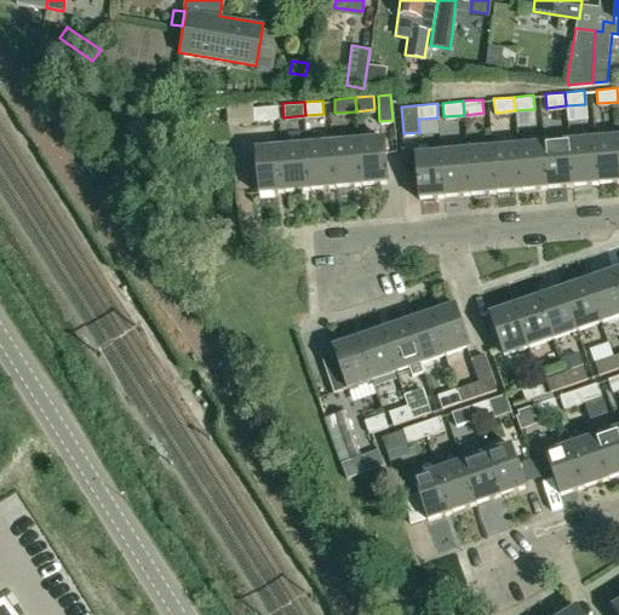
[(278,104),(252,107),(253,120),(279,118),(278,104)]
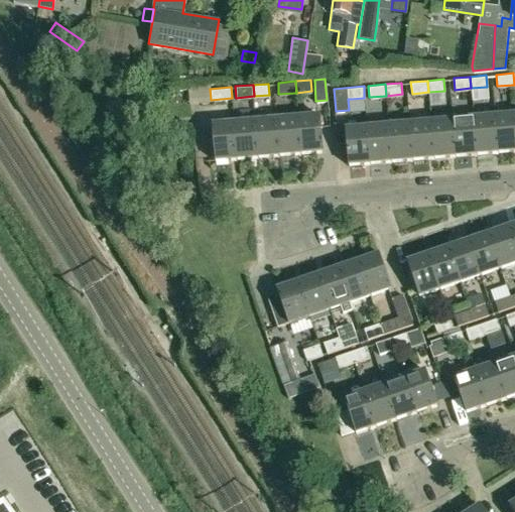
[(514,111),(495,113),(498,149),(514,147),(514,111)]
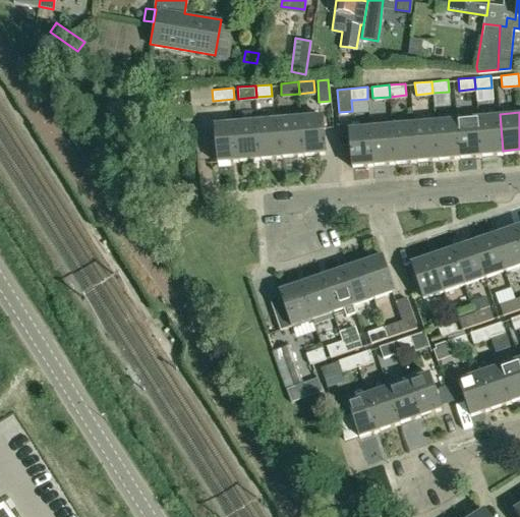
[(301,116),(305,153),(327,151),(324,114),(301,116)]
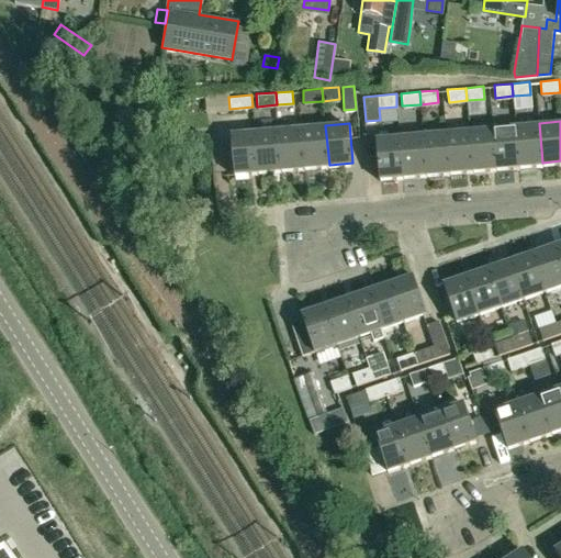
[(516,125),(519,165),(542,163),(539,123),(516,125)]
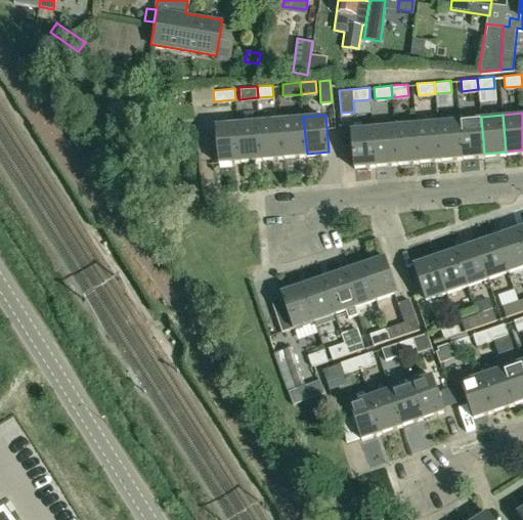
[(307,154),(303,117),(281,119),(285,156),(307,154)]
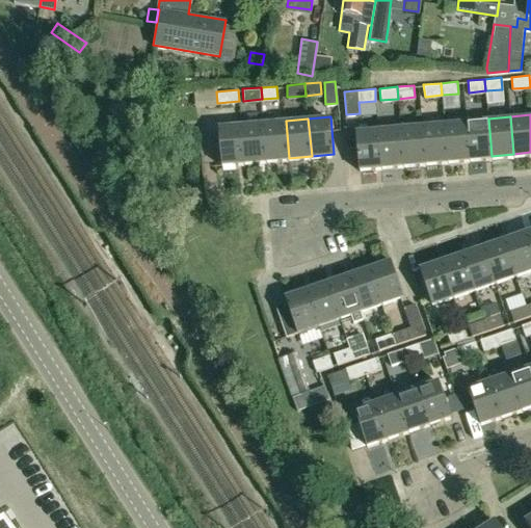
[(492,156),(488,119),(467,121),(470,158),(492,156)]
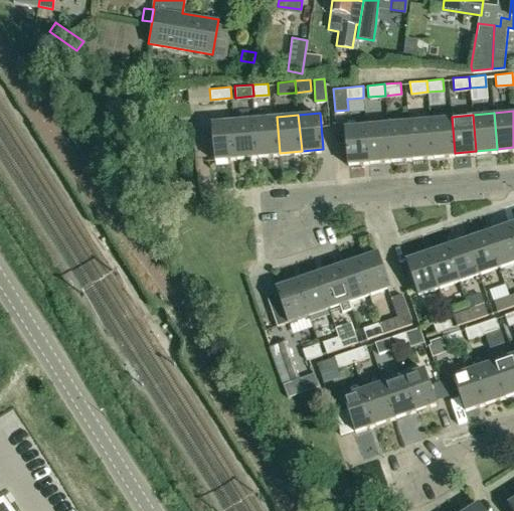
[(280,153),(277,117),(255,119),(259,155),(280,153)]
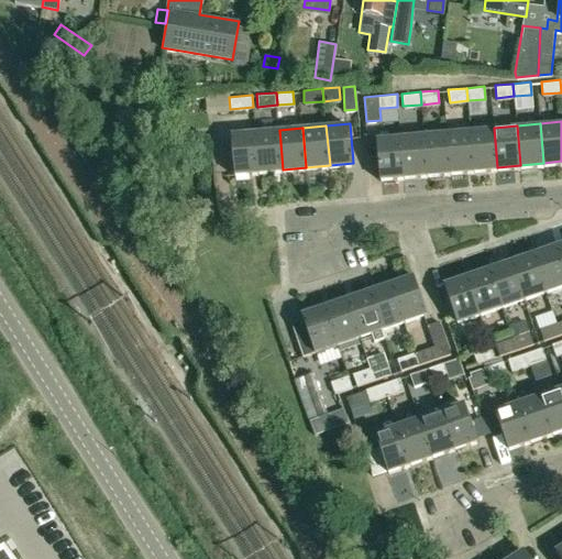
[(497,167),(494,128),(470,129),(474,170),(497,167)]
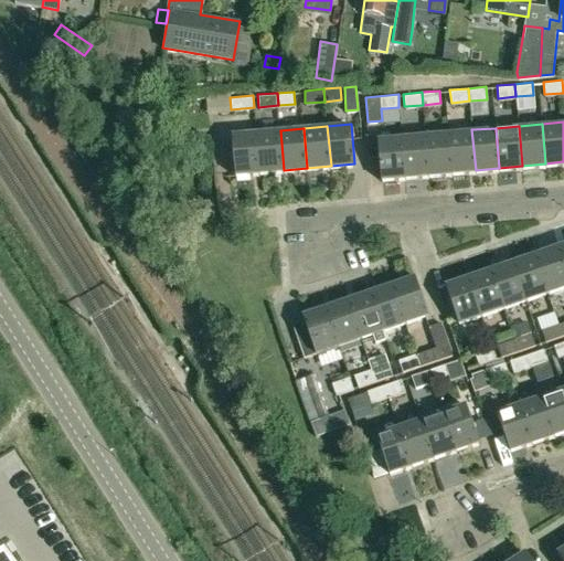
[(476,170),(471,129),(448,131),(451,172),(476,170)]
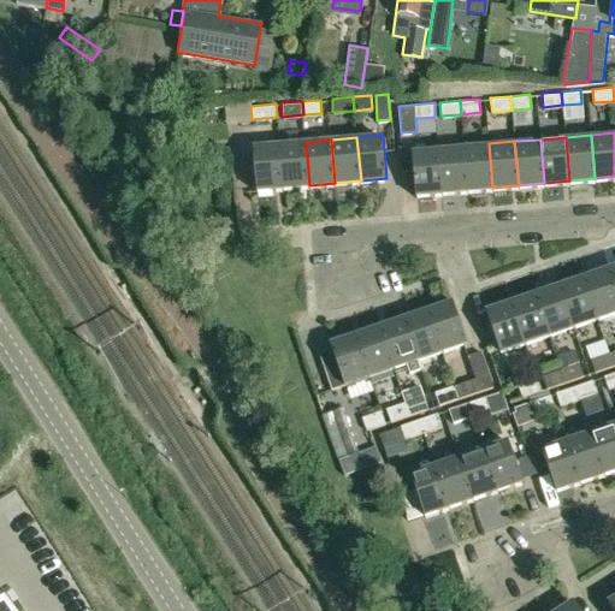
[(309,185),(306,142),(279,144),(284,188),(309,185)]
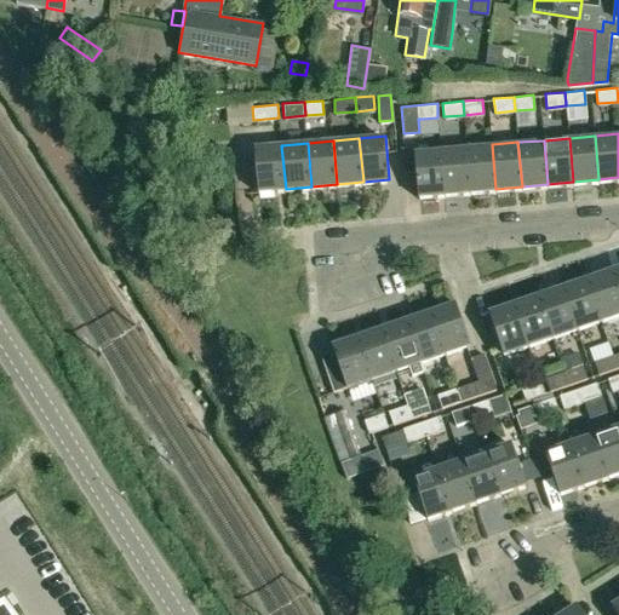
[(496,189),(492,144),(466,147),(470,190),(496,189)]
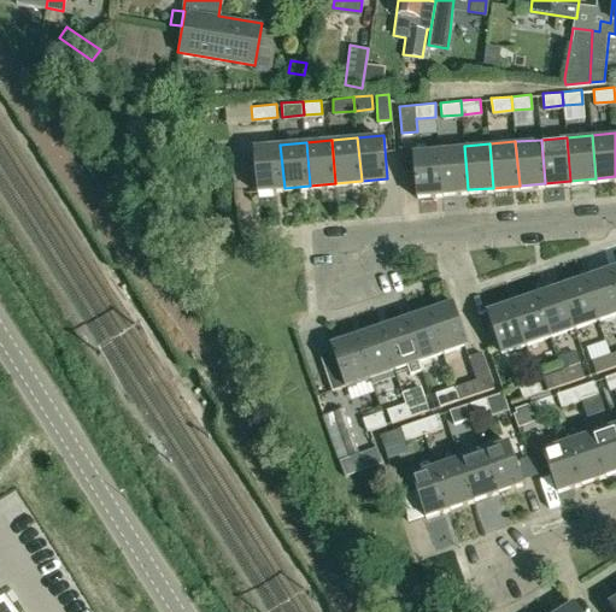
[(285,188),(280,145),(254,147),(258,190),(285,188)]
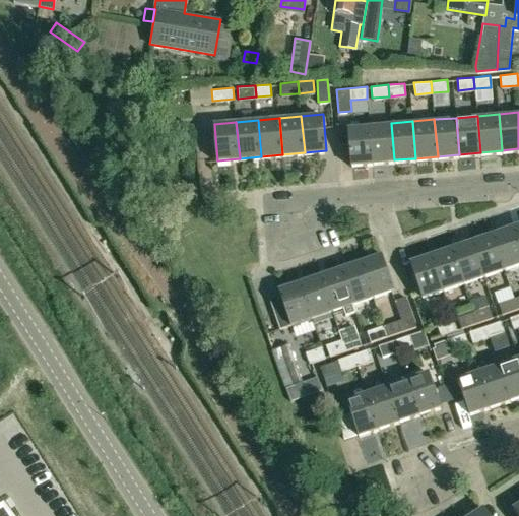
[(394,159),(391,123),(370,125),(373,162),(394,159)]
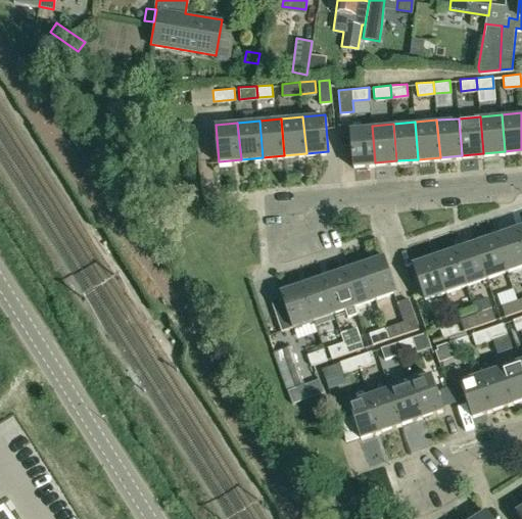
[(375,162),(372,126),(349,128),(352,164),(375,162)]
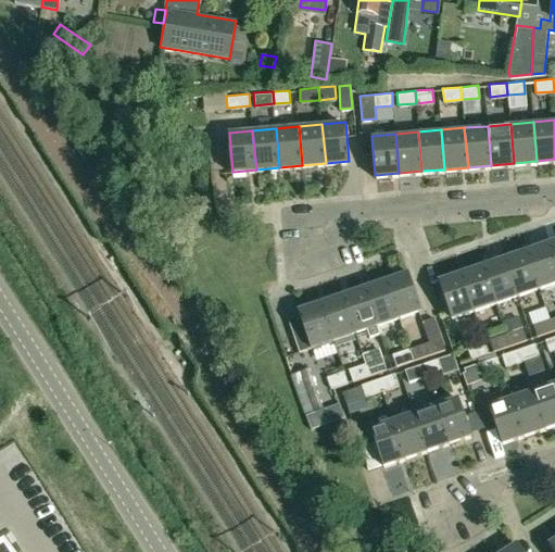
[(526,250),(539,287),(554,280),(554,262),(549,242),(526,250)]
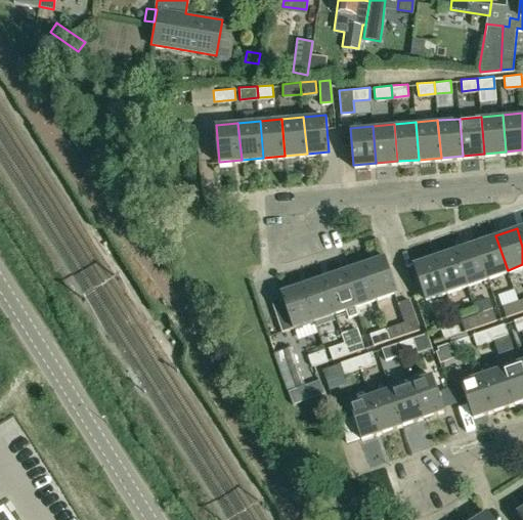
[(475,243),(486,276),(508,270),(495,235),(475,243)]
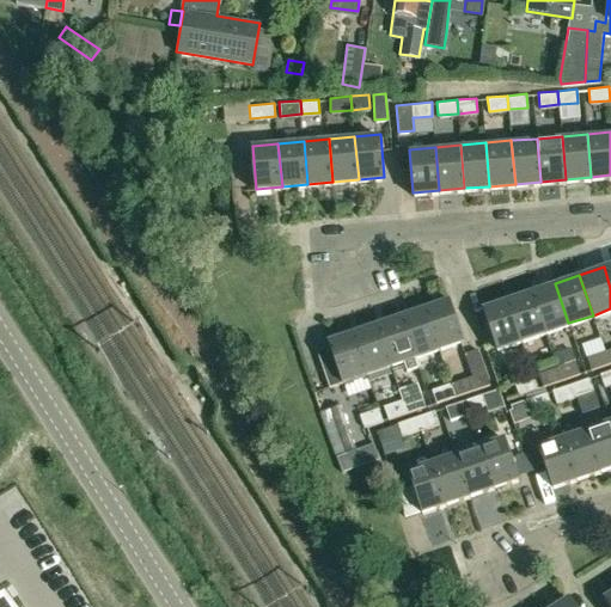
[(531,290),(544,331),(568,323),(555,283),(531,290)]
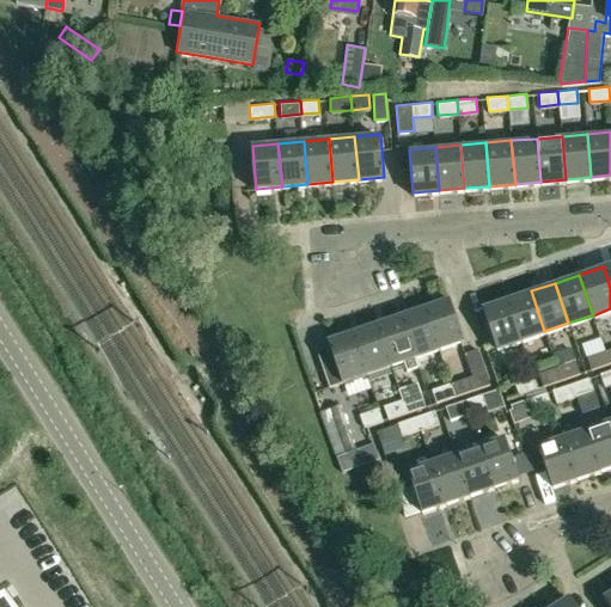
[(544,331),(531,290),(506,299),(520,339),(544,331)]
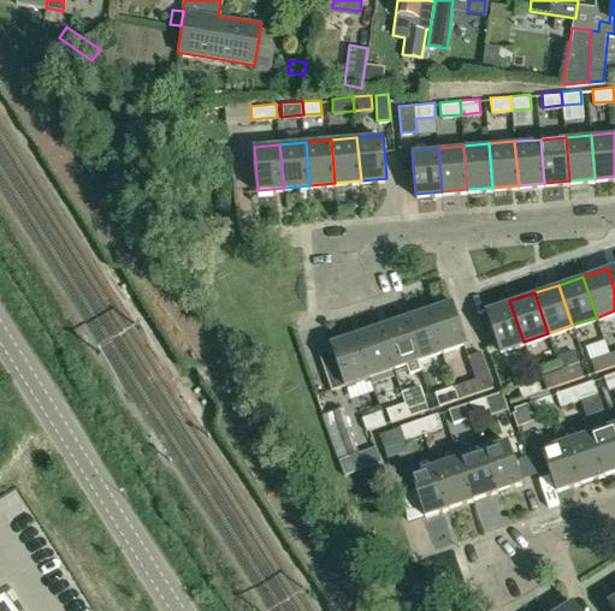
[(427,309),(442,349),(466,340),(453,300),(427,309)]
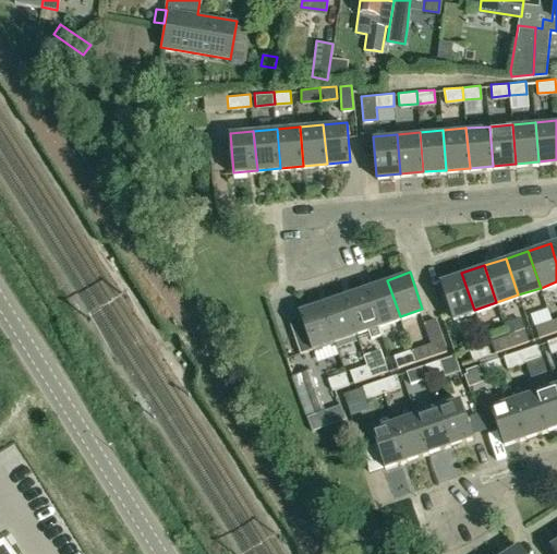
[(474,310),(461,273),(438,280),(451,317),(474,310)]
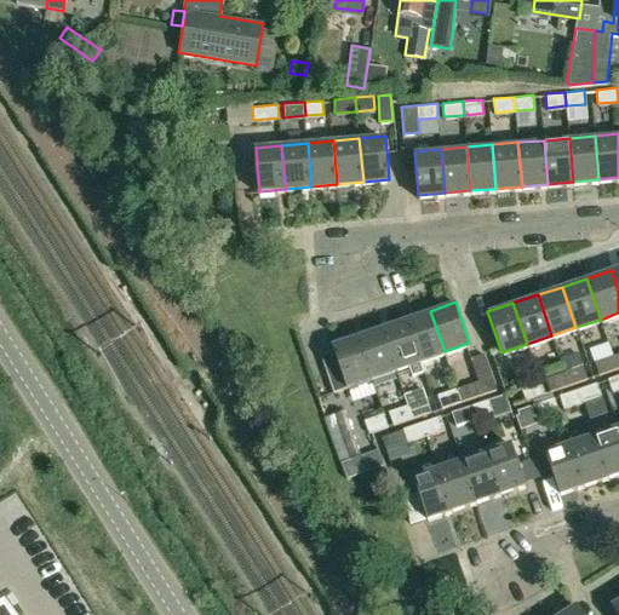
[(445,351),(430,311),(405,320),(419,360),(445,351)]
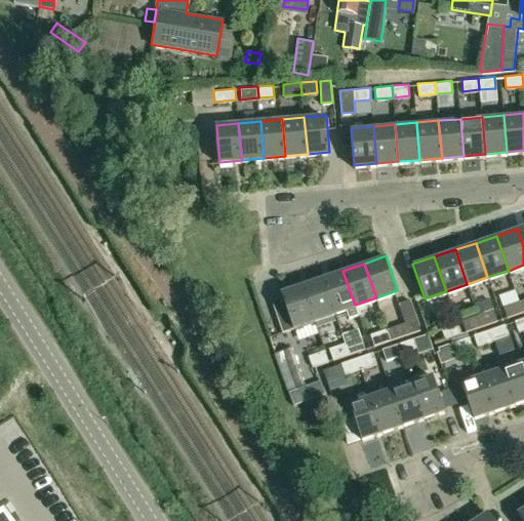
[(357,313),(355,305),(343,271),(322,278),(334,312),(346,308),(349,316),(357,313)]
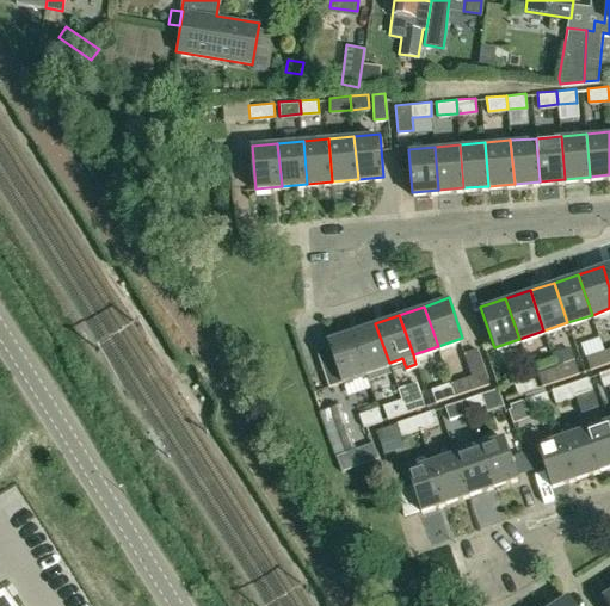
[(389,363),(375,323),(351,332),(364,371),(389,363)]
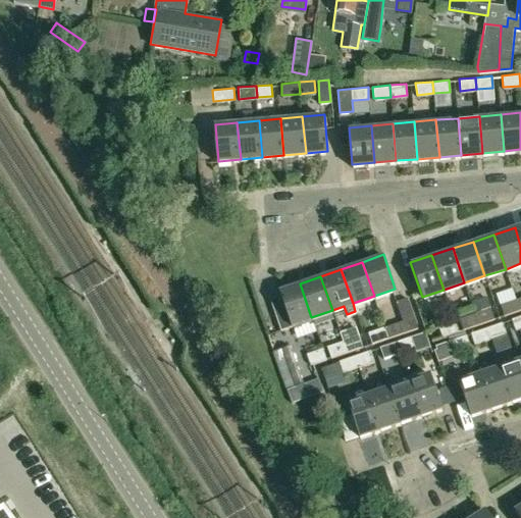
[(311,317),(300,283),(278,291),(284,309),(274,313),(280,328),(291,325),(311,317)]
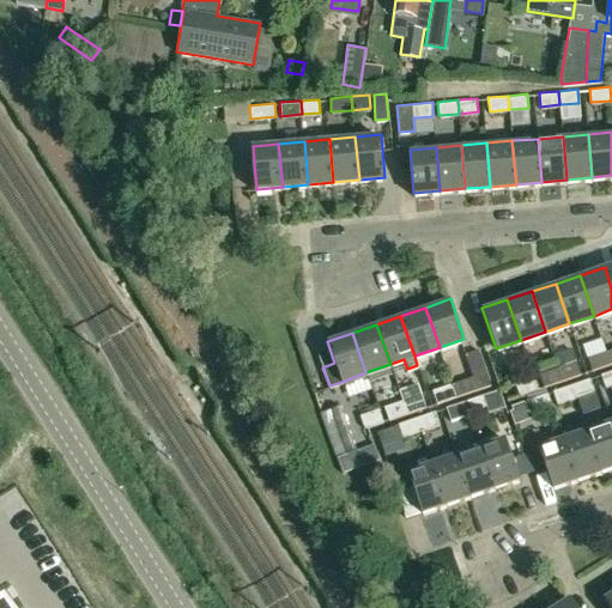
[(452,382),(455,395),(490,383),(478,347),(465,352),(472,375),(452,382)]
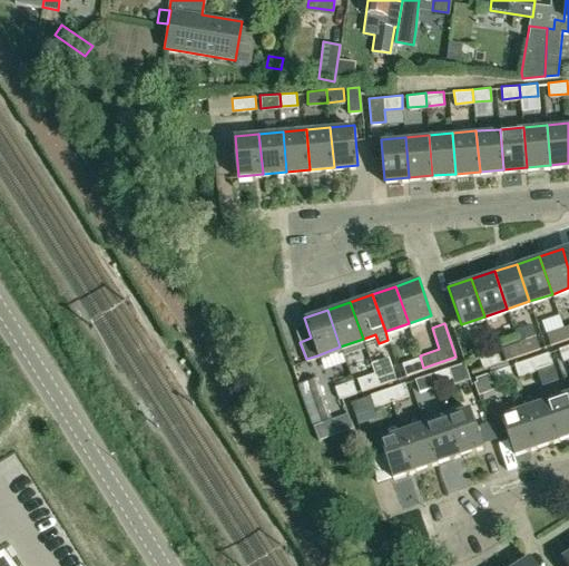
[(567,337),(562,325),(546,331),(550,342),(567,337)]
